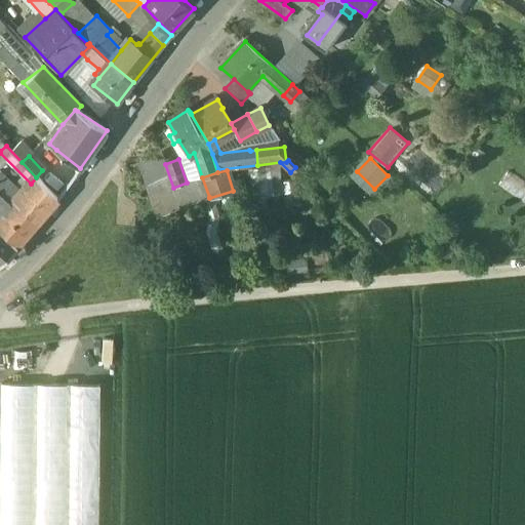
[(524,179),(505,170),(497,186),(524,198),(524,179)]
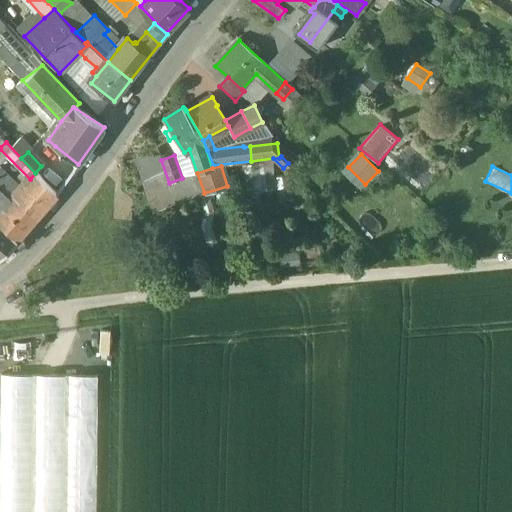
[(12,180),(0,169),(0,168),(0,187),(3,190),(12,180)]
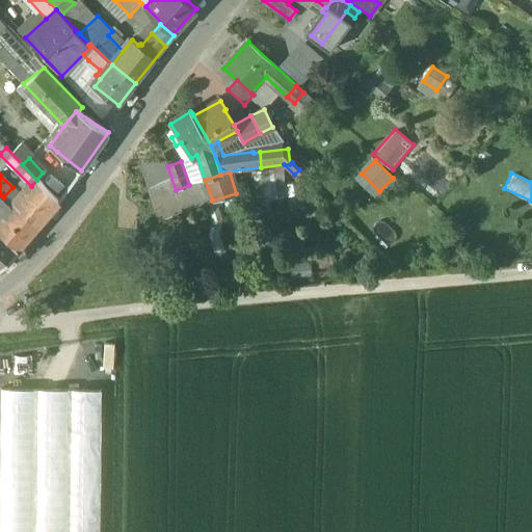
[(59,203),(36,180),(31,186),(16,204),(40,225),(59,203)]
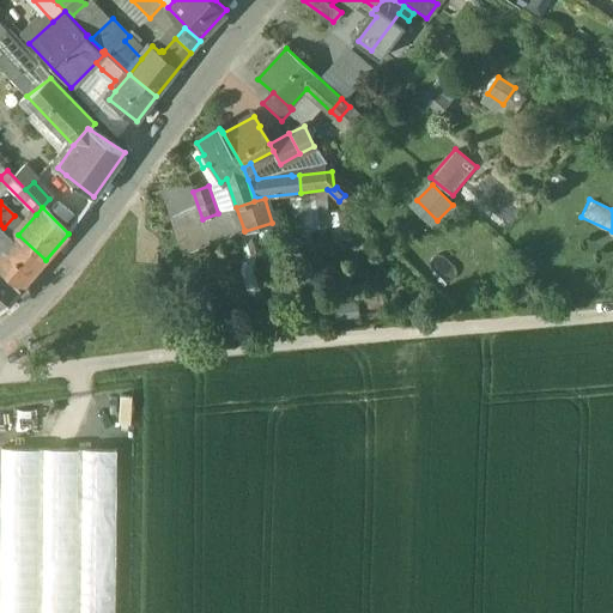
[(244,230),(236,207),(229,210),(237,232),(244,230)]
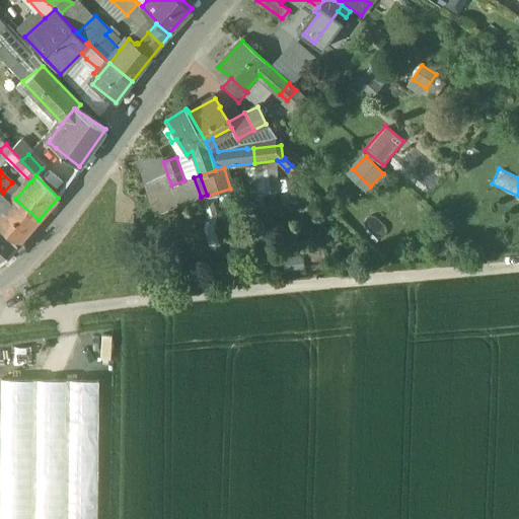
[(184,180),(171,186),(178,206),(201,197),(194,177),(184,180)]
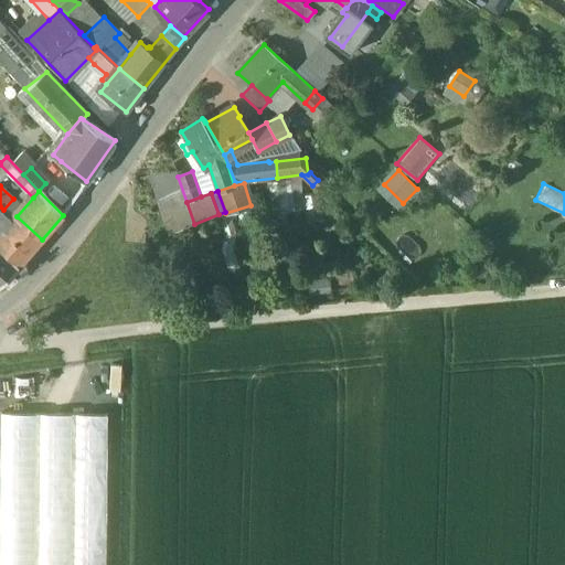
[(17,216),(0,233),(0,248),(19,265),(42,240),(17,216)]
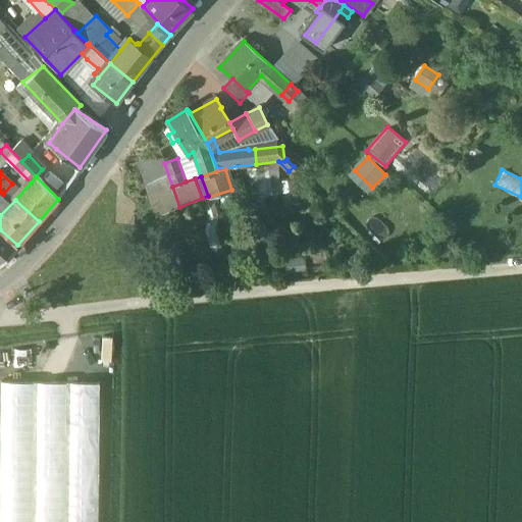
[(0,263),(18,247),(0,230),(0,263)]
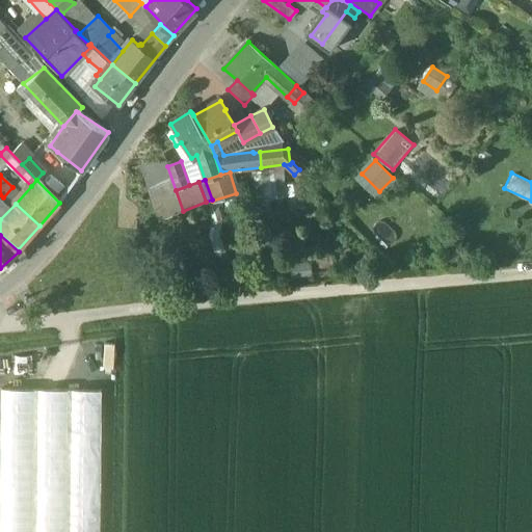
[(99,531),(101,391),(0,390),(0,436),(0,531),(99,531)]
